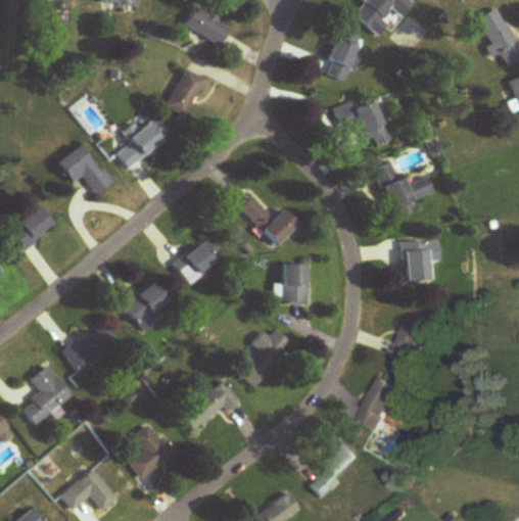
[(104,0),(104,1),(141,9),(143,0),(104,0)]
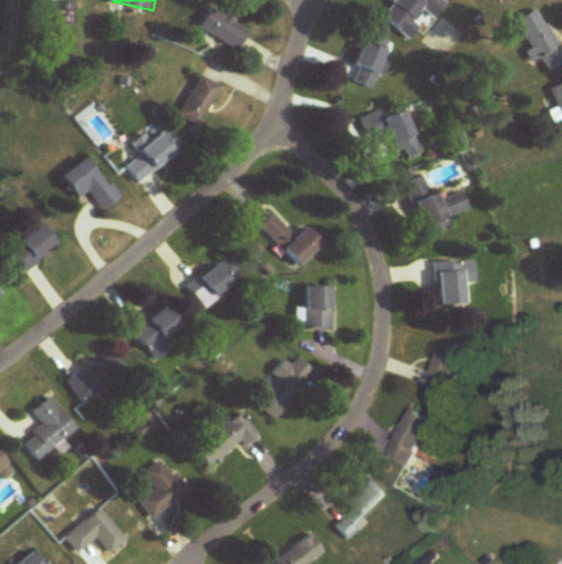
[(449,3),(445,0),(396,0),(384,17),(412,39),(420,28),(415,22),(425,10),(436,19),(449,3)]
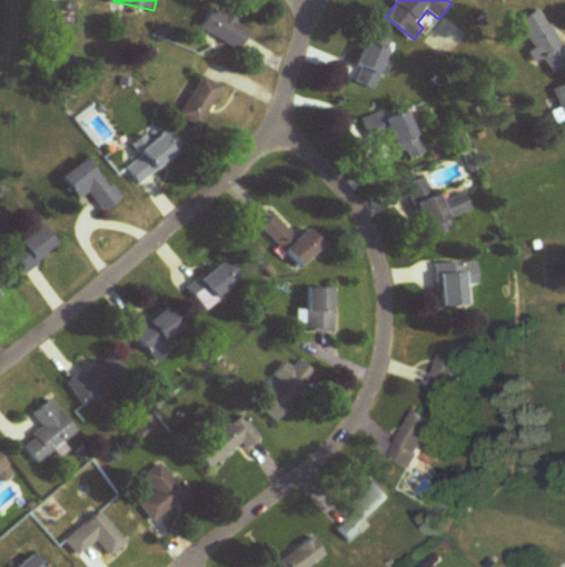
[(564,48),(545,8),(522,20),(535,49),(531,51),(536,63),(546,58),(554,73),(564,67),(564,48)]
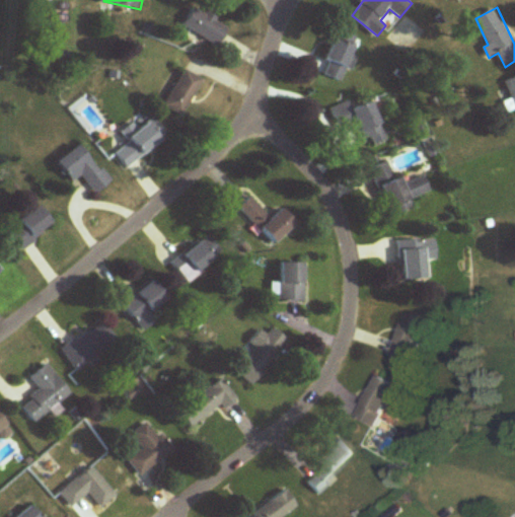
[(228,25),(193,8),(184,27),(219,45),(228,25)]
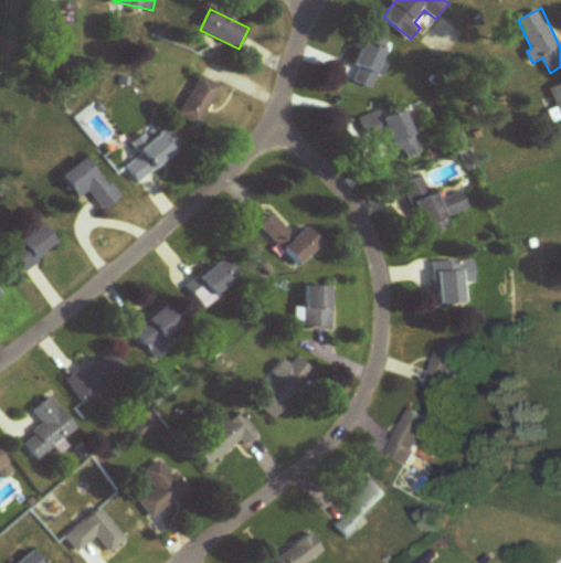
[(465,34),(445,18),(425,41),(445,57),(465,34)]
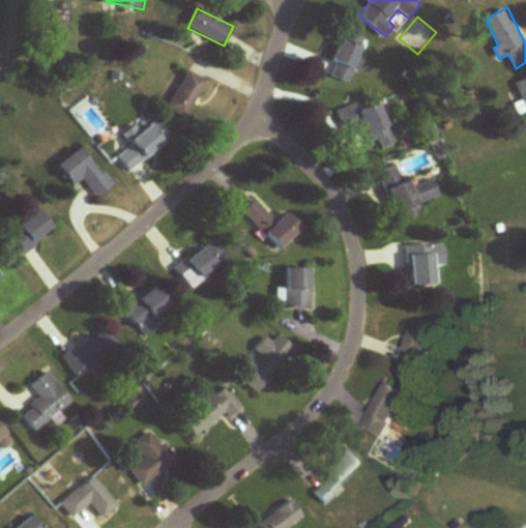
[(351,84),(370,39),(347,30),(329,75),(351,84)]
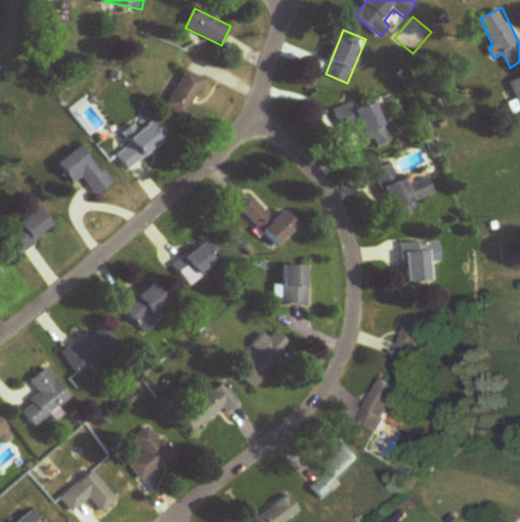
[(182,117),(206,82),(188,70),(165,105),(182,117)]
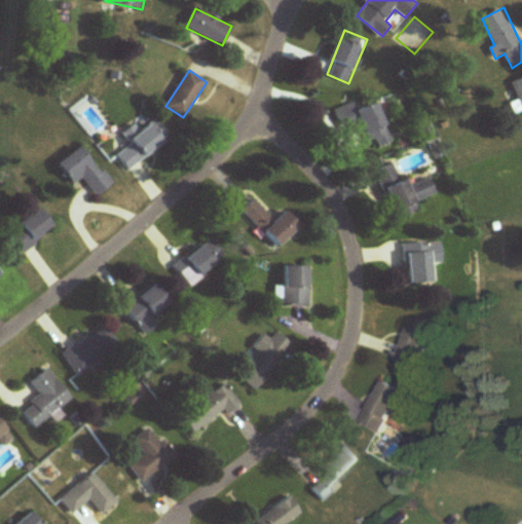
[(89,137),(111,125),(95,95),(73,105),(89,137)]
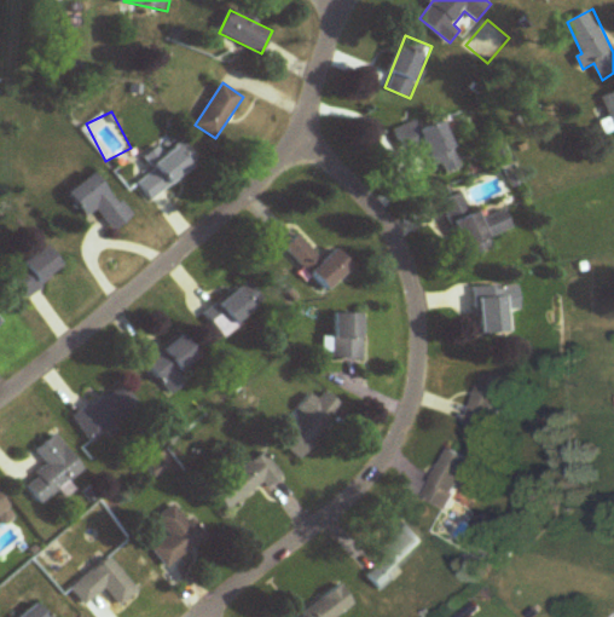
[(424,128),(438,176),(461,169),(447,122),(424,128)]
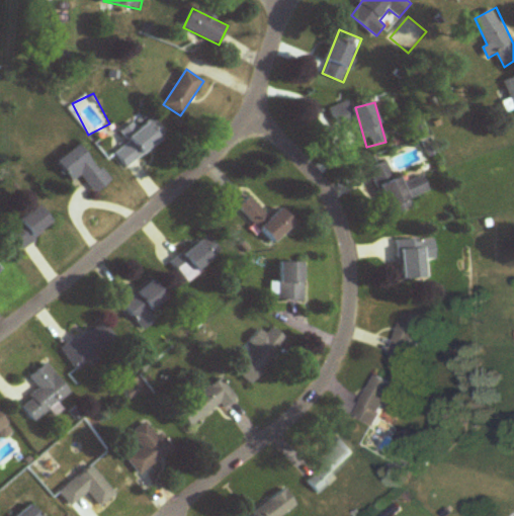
[(168,135),(155,118),(115,151),(129,167),(168,135)]
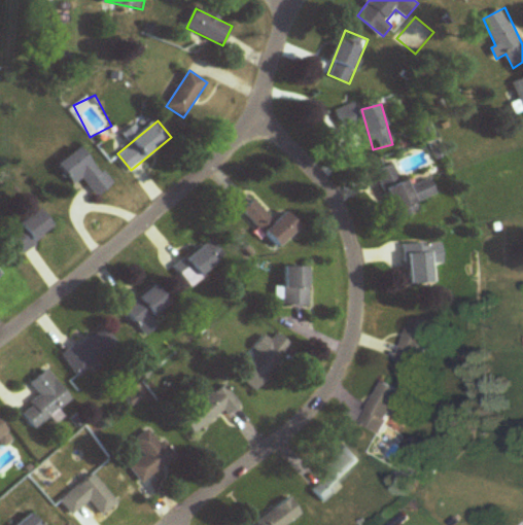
[(84,178),(99,196),(114,183),(82,146),(60,165),(76,184),(84,178)]
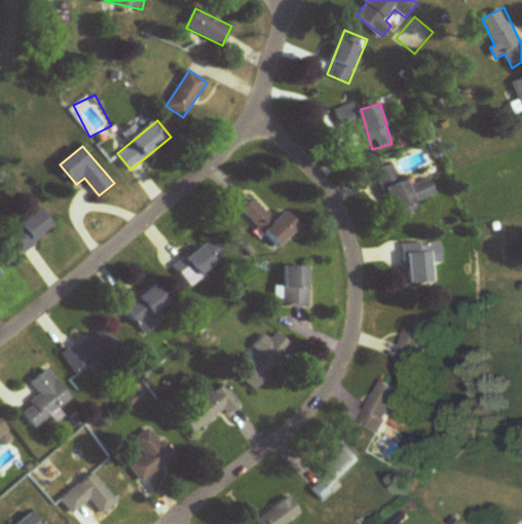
[(419,210),(416,201),(438,193),(432,177),(407,187),(397,162),(377,170),(397,219),(419,210)]
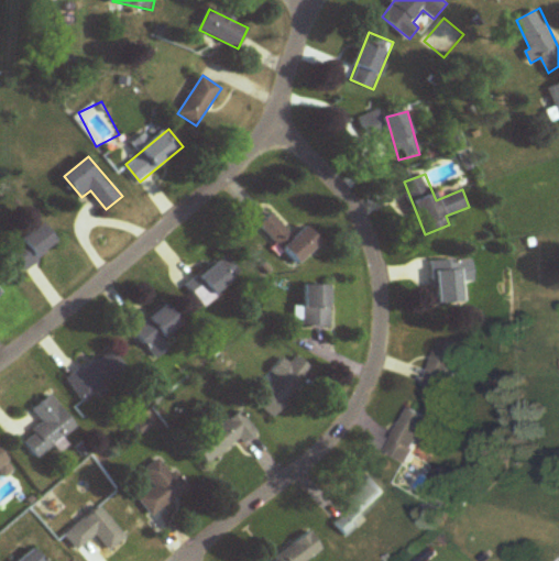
[(261,226),(281,245),(294,233),(273,212),(261,226)]
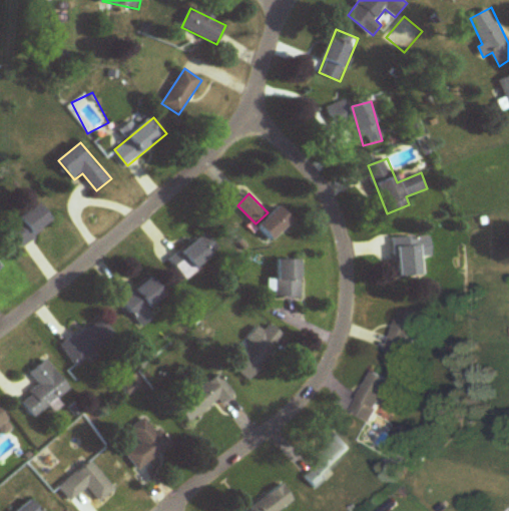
[(54,221),(39,202),(8,225),(23,244),(54,221)]
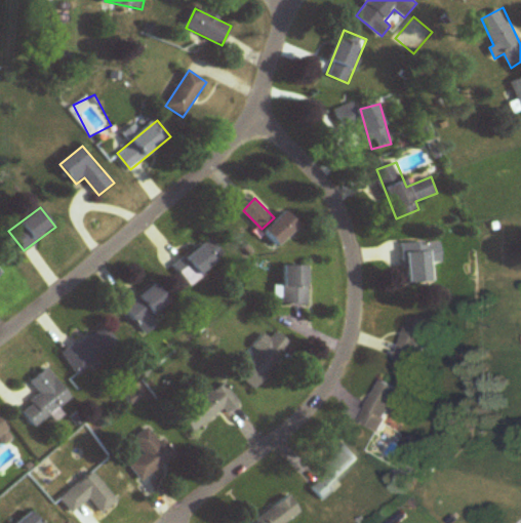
[(301,226),(286,210),(265,231),(279,246),(301,226)]
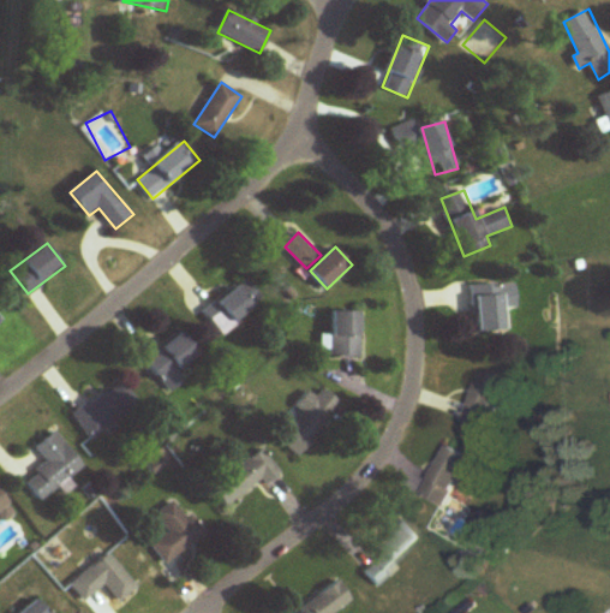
[(222,334),(265,299),(247,277),(204,311),(222,334)]
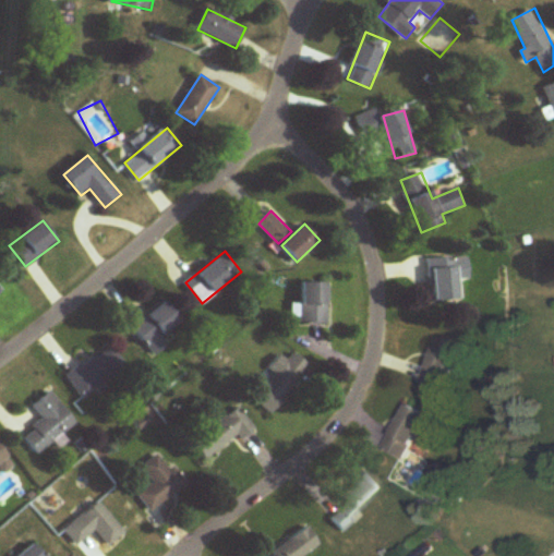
[(434,301),(461,299),(459,279),(471,278),(469,255),(431,257),(434,301)]
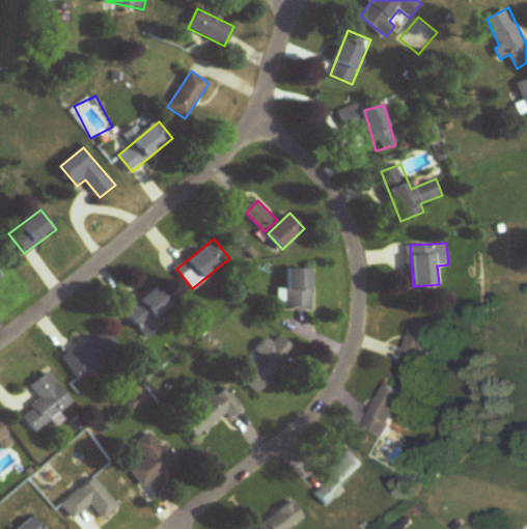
[(312,307),(312,268),(287,268),(287,307),(312,307)]
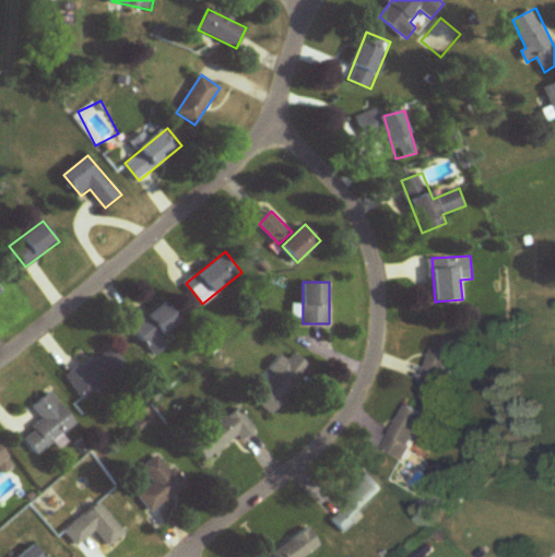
[(164,335),(182,321),(166,299),(132,326),(156,356),(170,345),(164,335)]
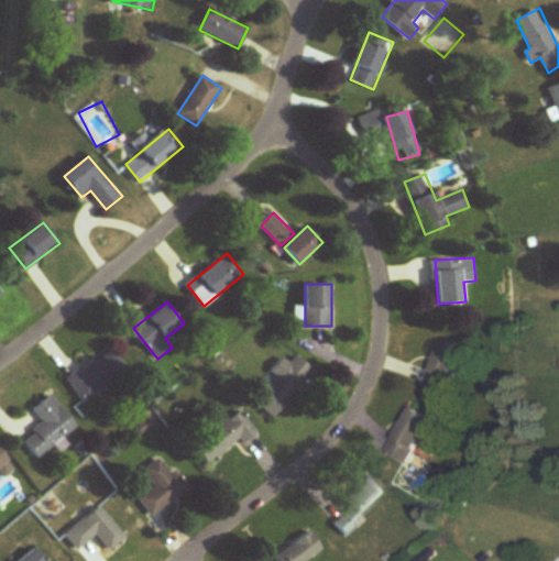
[(429,377),(426,385),(455,395),(470,353),(445,344),(433,380),(429,377)]
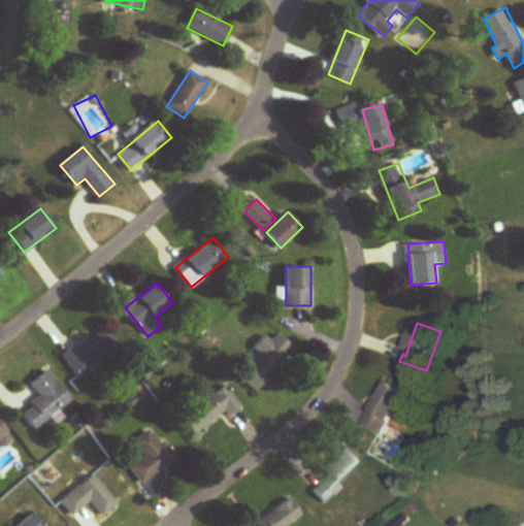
[(82,377),(122,344),(104,324),(64,357),(82,377)]
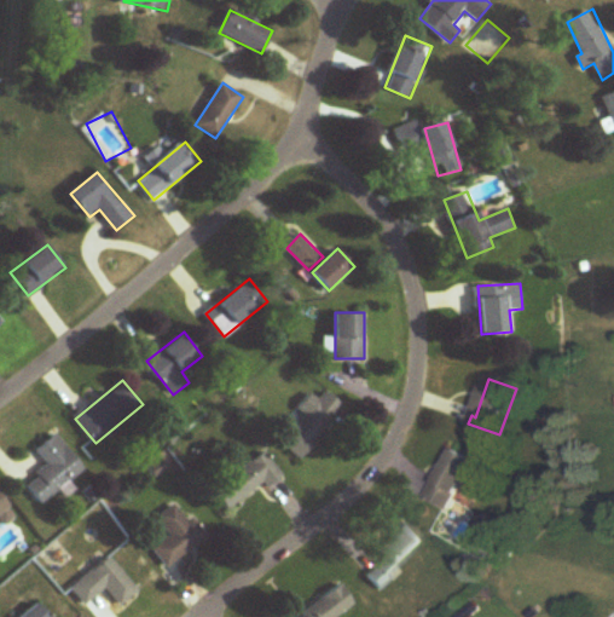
[(303,460),(347,405),(328,390),(320,398),(312,391),(299,409),(308,416),(284,444),(303,460)]
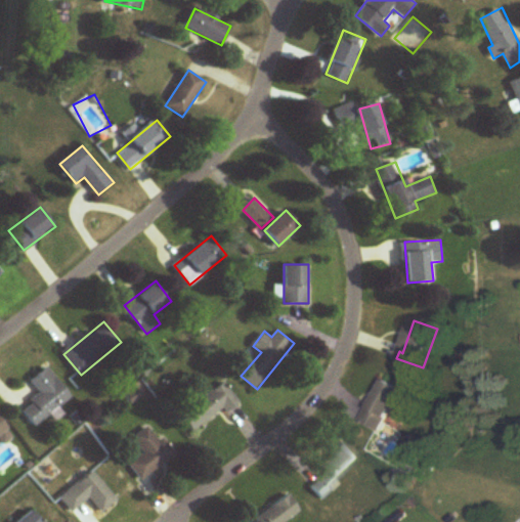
[(31,379),(42,394),(23,407),(35,425),(73,399),(50,366),(31,379)]
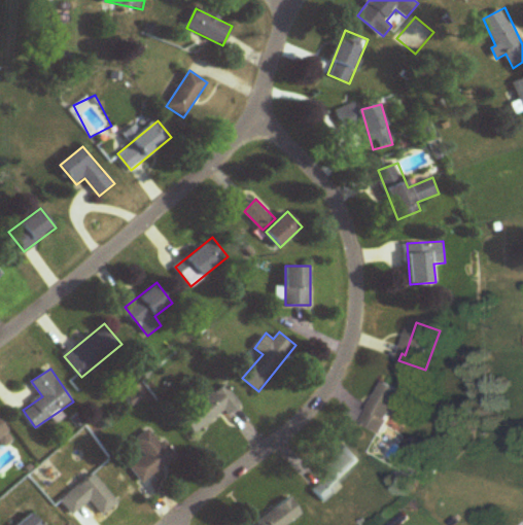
[(368,425),(389,435),(411,391),(389,380),(368,425)]
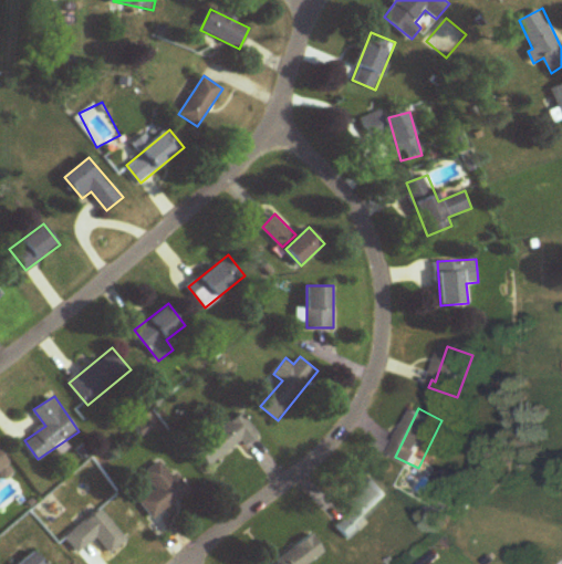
[(261,434),(239,410),(198,451),(214,467),(242,438),(249,446),(261,434)]
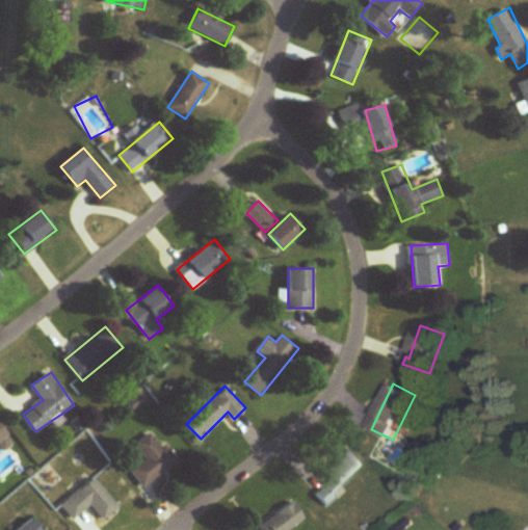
[(0,449),(2,453),(15,445),(0,424),(0,449)]
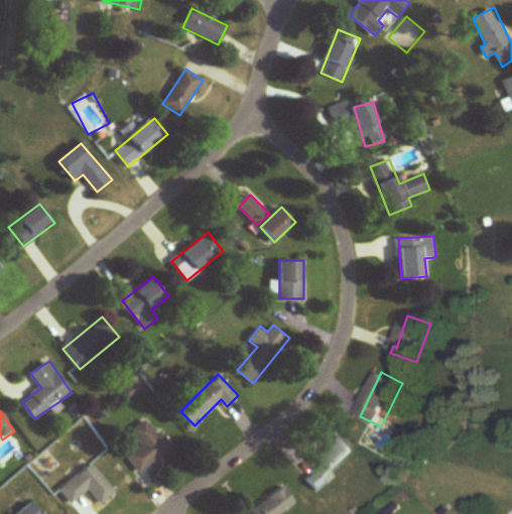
[(140,473),(171,451),(148,418),(132,430),(143,446),(128,457),(140,473)]
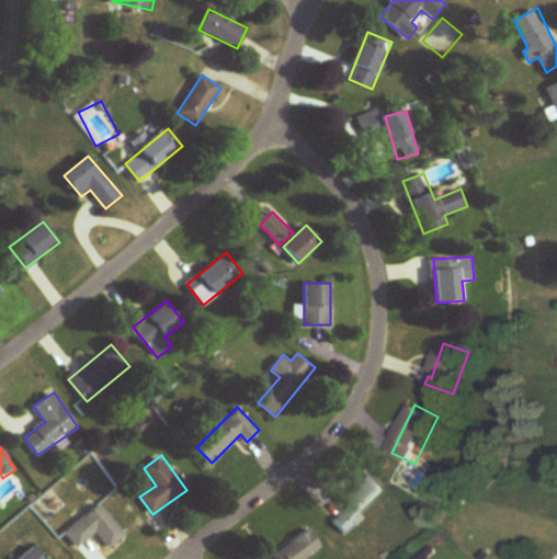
[(390,492),(373,474),(345,498),(352,504),(334,520),(345,533),(390,492)]
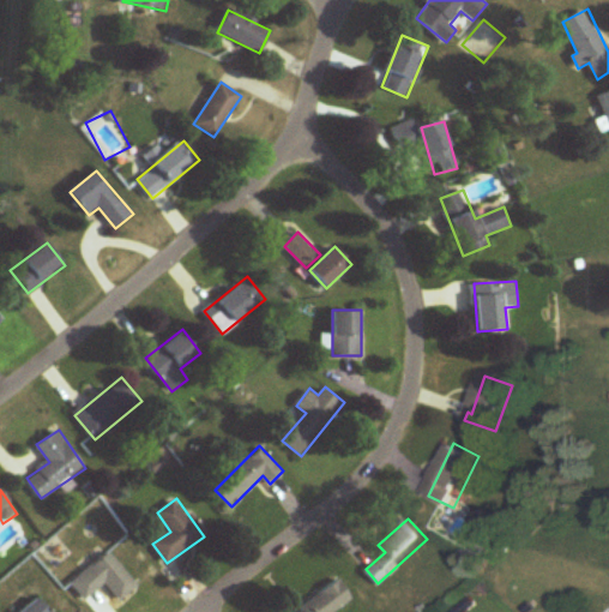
[(121,600),(139,586),(110,550),(71,582),(85,599),(106,582),(121,600)]
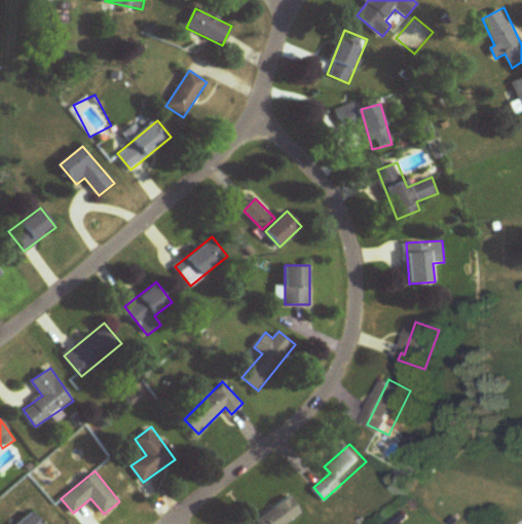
[(287,523),(304,513),(292,496),(253,523),(287,523)]
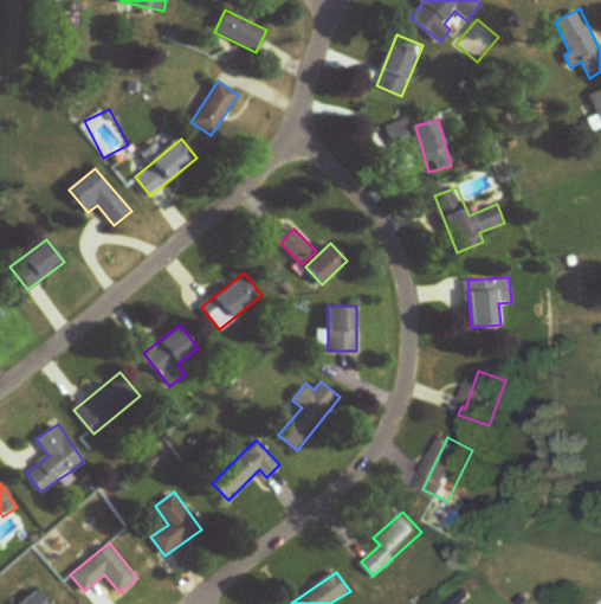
[(51,603),(38,589),(19,603),(51,603)]
